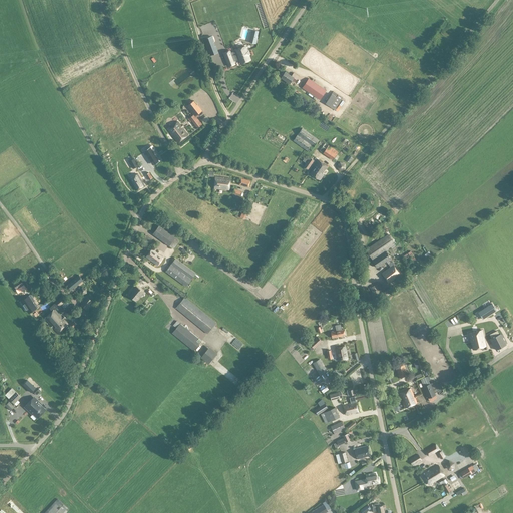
[(259,31),(253,30),(250,42),(255,43),(258,37),(257,37),(259,31)]
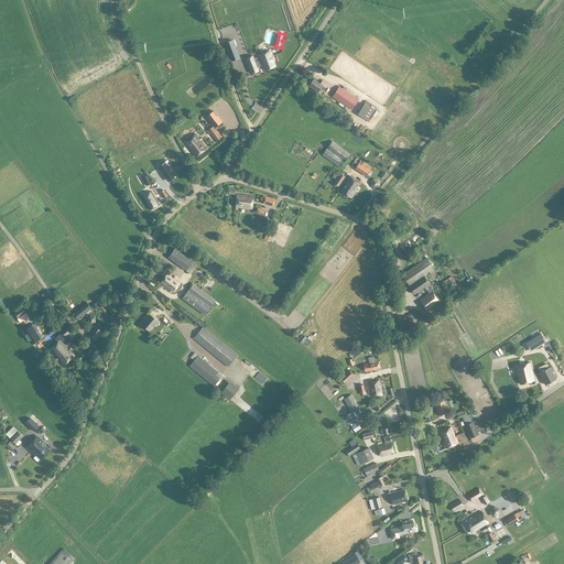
[(234,40),(226,43),(232,61),(240,57),(237,51),(236,51),(235,46),(236,46),(234,40)]
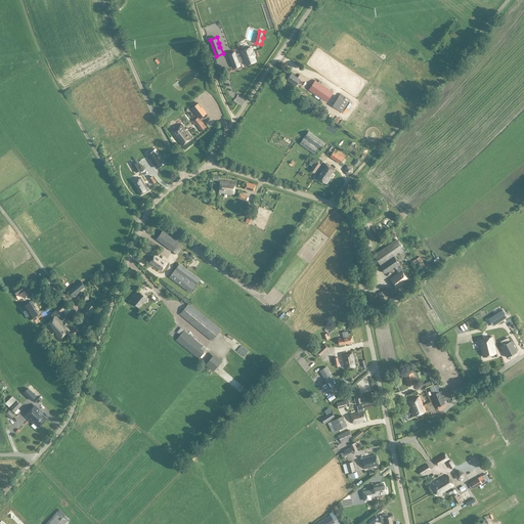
[(235,52),(229,54),(230,58),(234,57),(235,59),(237,58),(238,61),(244,59),(245,60),(246,64),(256,60),(254,55),(255,55),(254,51),(253,52),(251,47),(241,51),(241,52),(242,53),(236,55),(235,53),(235,52)]
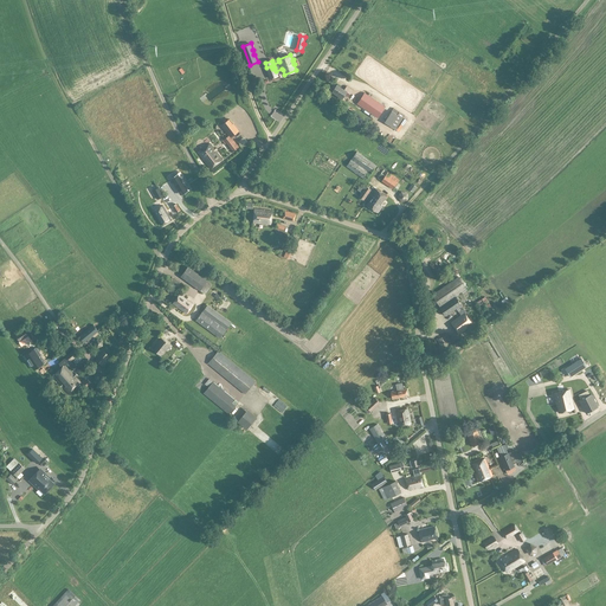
[(271,66),(266,68),(270,78),(278,76),(276,71),(275,68),(272,69),(271,66)]
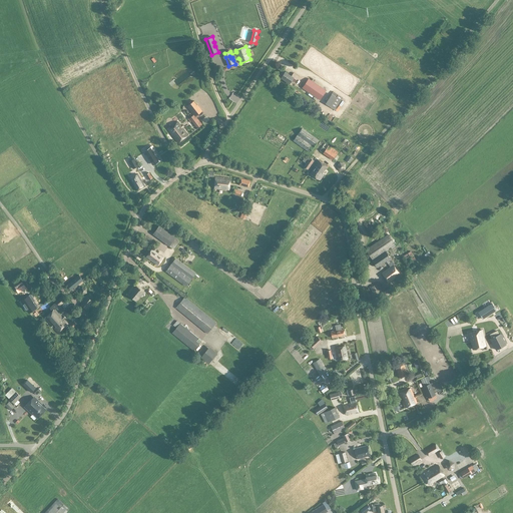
[(234,86),(241,79),(234,71),(230,75),(229,74),(226,77),(234,86)]
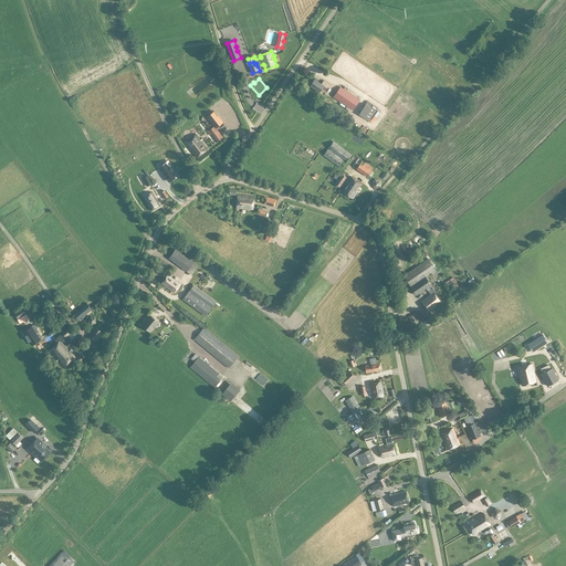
[(312,83),(310,86),(314,90),(318,93),(318,92),(320,92),(322,88),(325,91),(329,84),(324,81),(322,83),(315,79),(314,80),(313,80),(312,82),(312,83)]
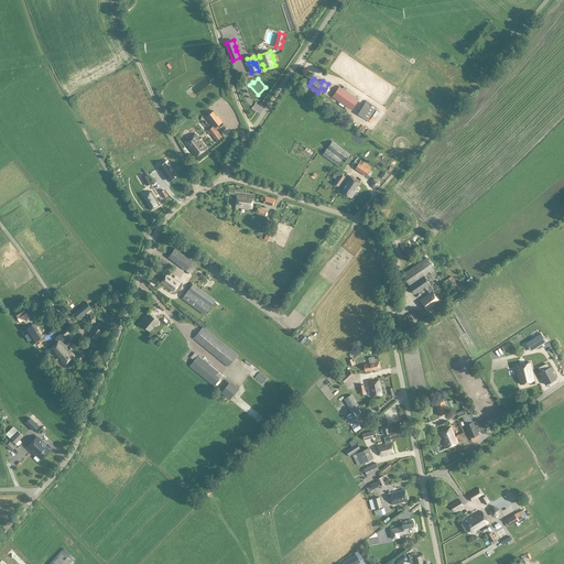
[(351,110),(358,99),(342,88),(339,86),(332,97),(351,110)]
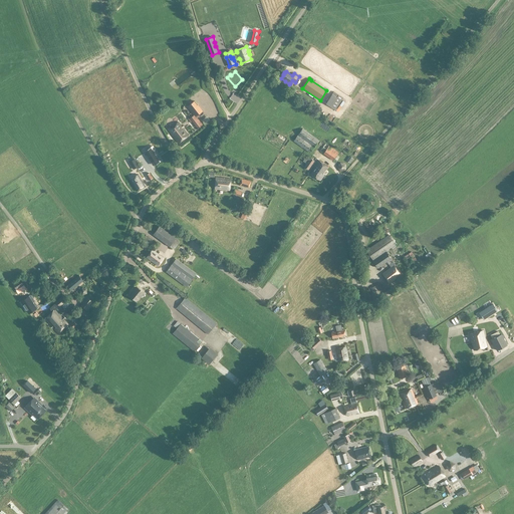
[(334,91),(332,94),(331,94),(325,103),(335,110),(343,98),(338,95),(338,94),(334,91)]
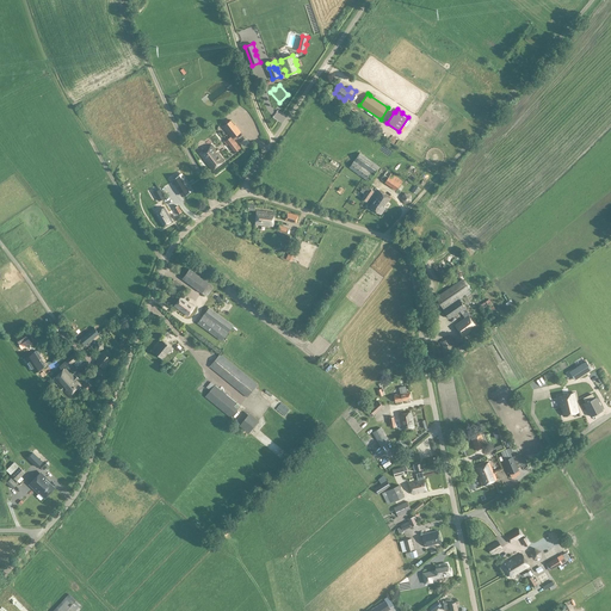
[(232,121),(223,125),(232,136),(233,139),(241,133),(232,121)]
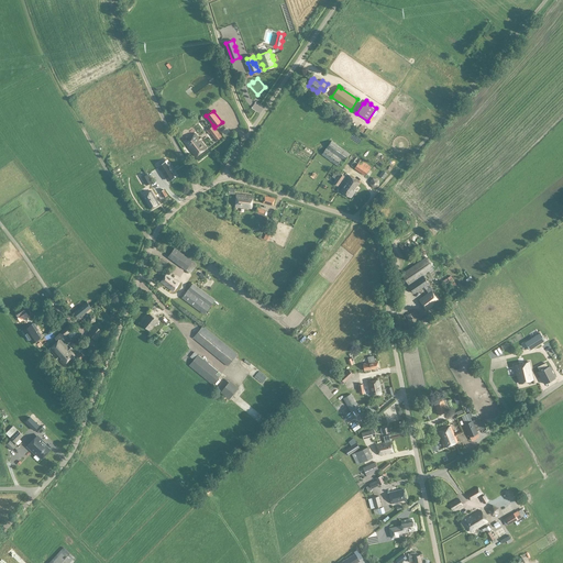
[(213,125),(207,131),(209,134),(211,133),(217,141),(222,136),(214,128),(213,125)]
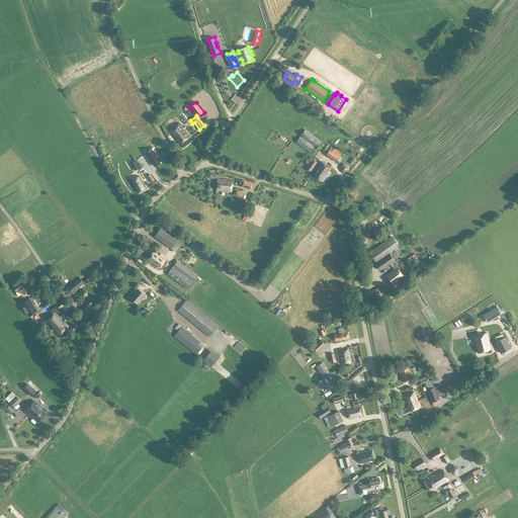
[(169,131),(175,138),(180,144),(190,137),(184,130),(179,123),(169,131)]
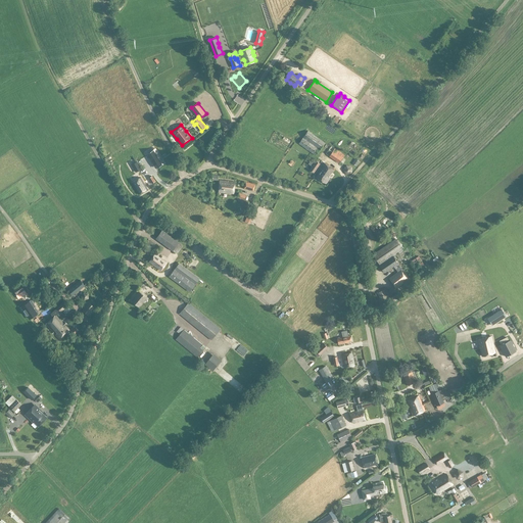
[(298,143),(316,155),(325,142),(307,131),(298,143)]
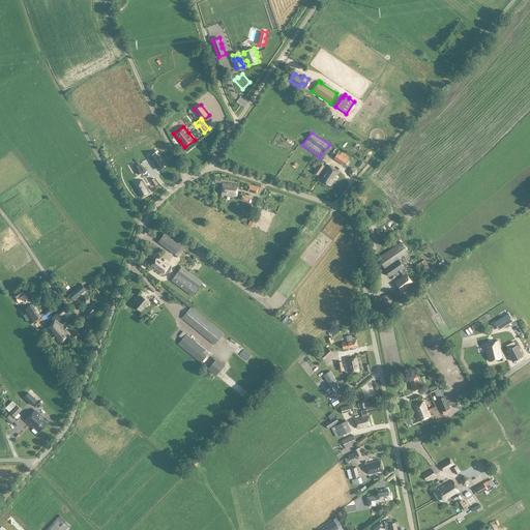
[(333,158),(344,166),(349,156),(342,151),(342,150),(336,147),(333,151),(336,154),(333,158)]
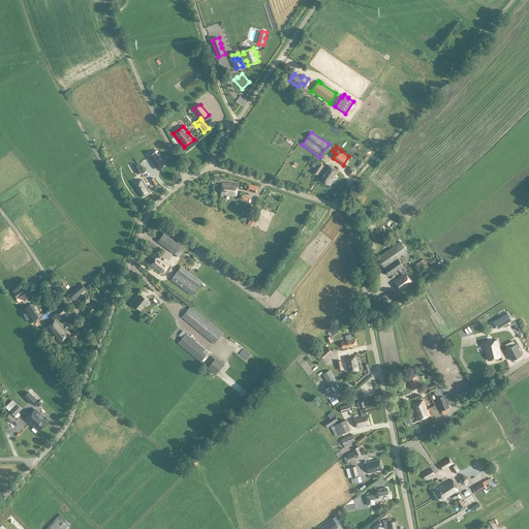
[(157,151),(149,156),(155,165),(156,164),(159,169),(165,164),(157,151)]
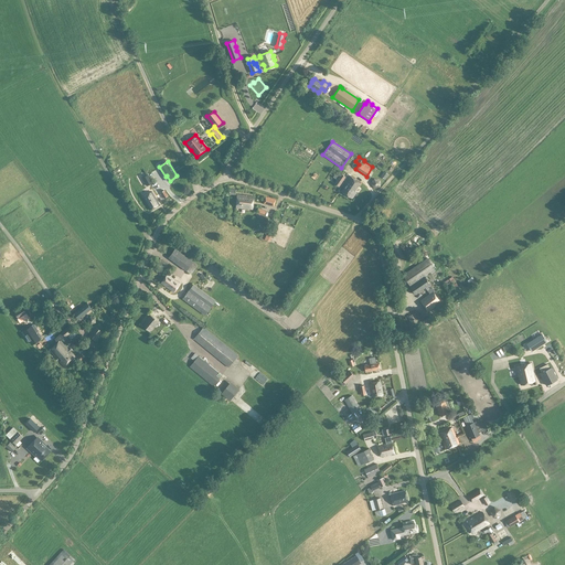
[(339,187),(345,177),(341,173),(334,183),(339,187)]
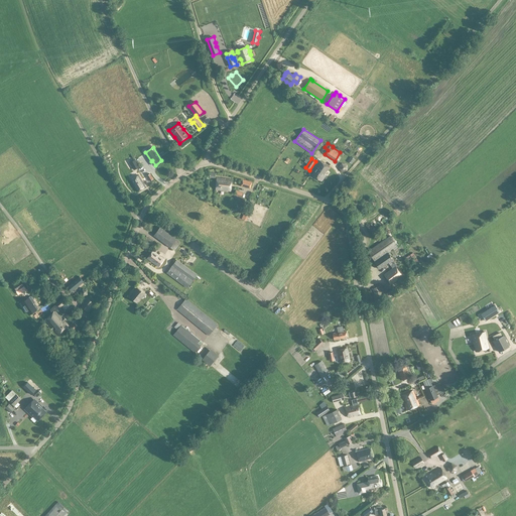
[(129,163),(133,169),(137,166),(134,160),(129,163)]
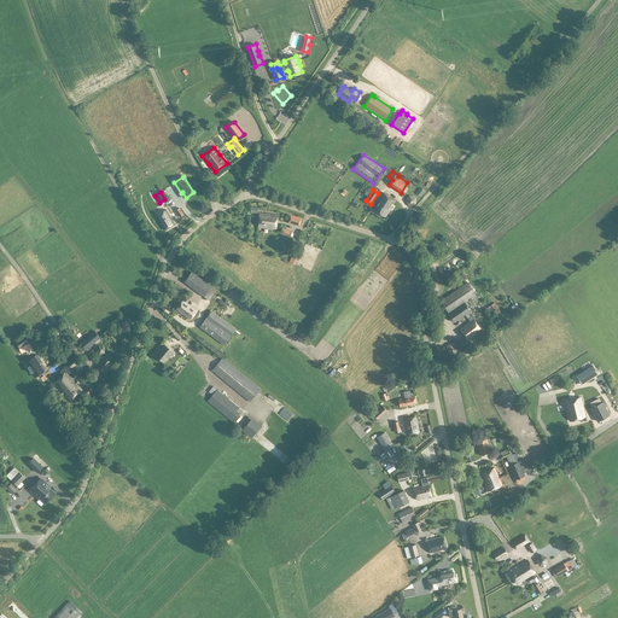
[(386,211),(394,200),(384,193),(373,209),(383,216),(384,215),(385,217),(389,213),(386,211)]
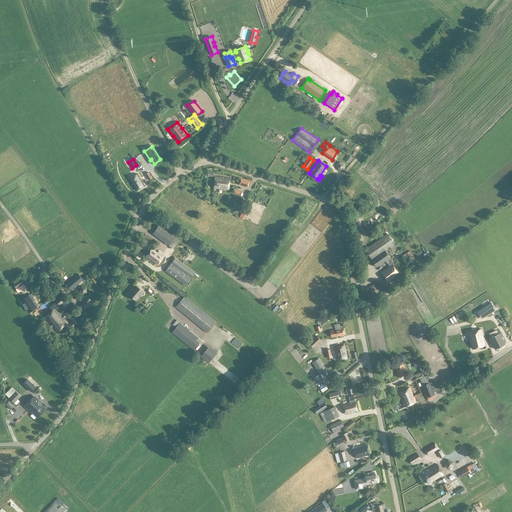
[(136,190),(144,185),(137,174),(129,179),(136,190)]
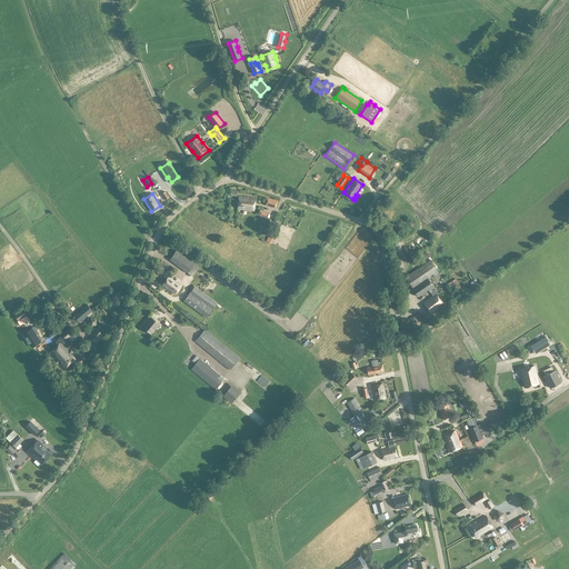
[(255,210),(256,198),(239,197),(238,209),(255,210)]
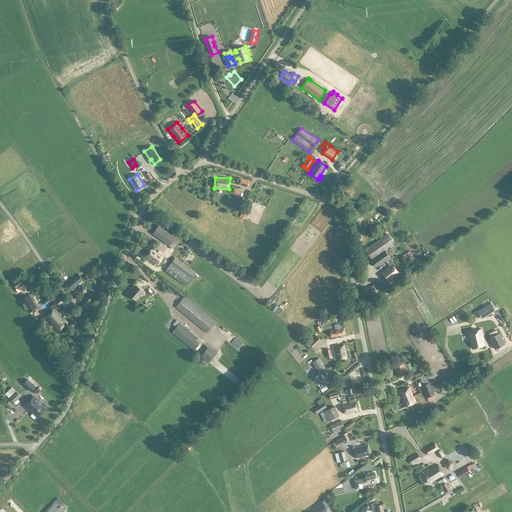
[(248,187),(250,180),(240,178),(238,184),(248,187)]
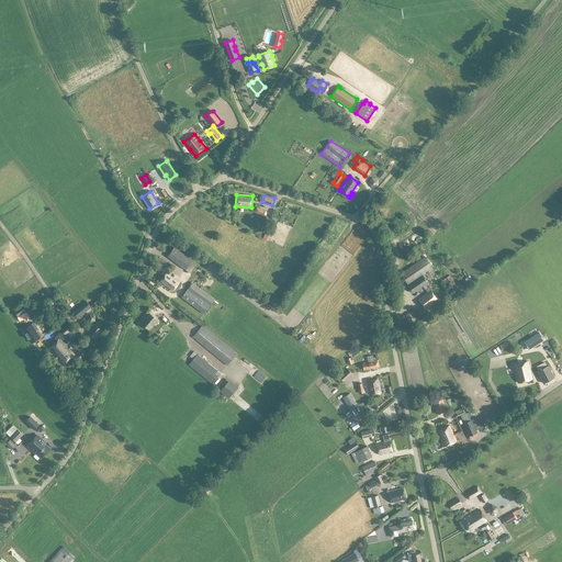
[(346,256),(351,259),(360,245),(353,242),(346,256)]
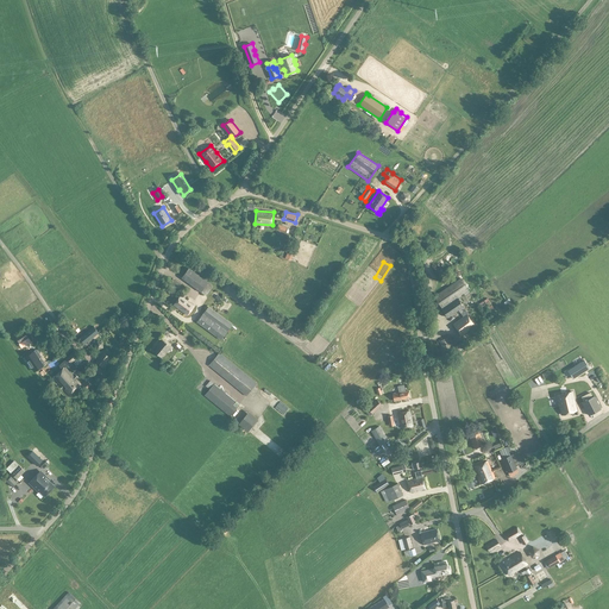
[(181,278),(201,293),(206,296),(213,286),(208,282),(189,268),(181,278)]
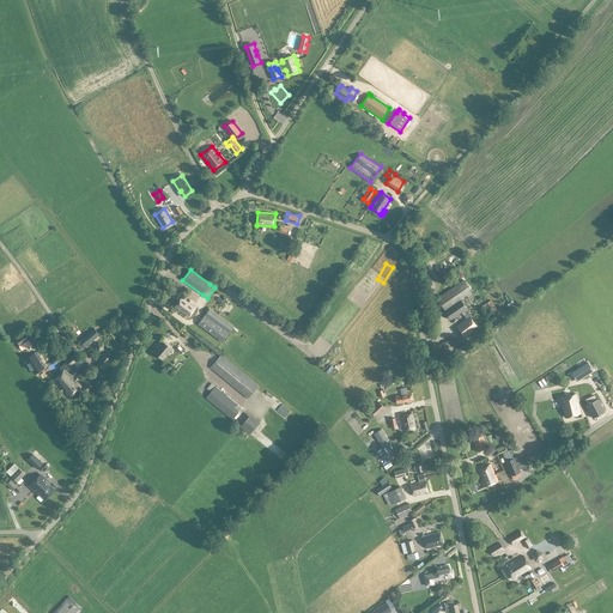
[(171,286),(177,289),(180,290),(182,285),(178,283),(174,280),(171,286)]
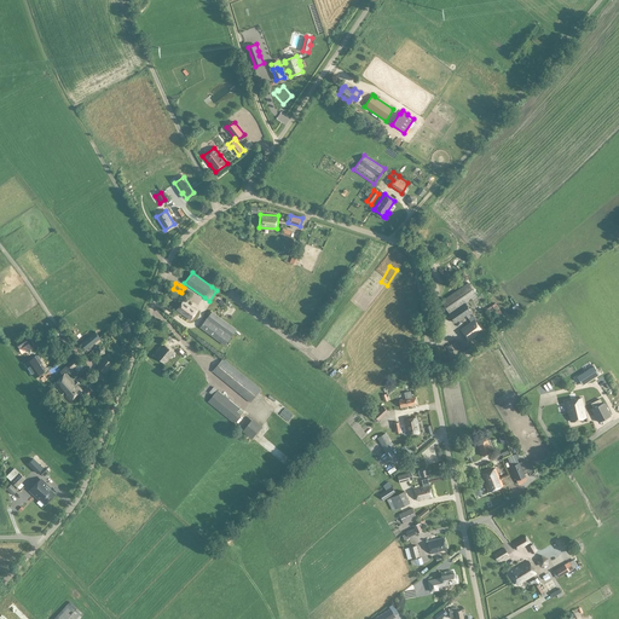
[(466,304),(476,295),(468,283),(440,301),(449,313),(464,302),(466,304)]
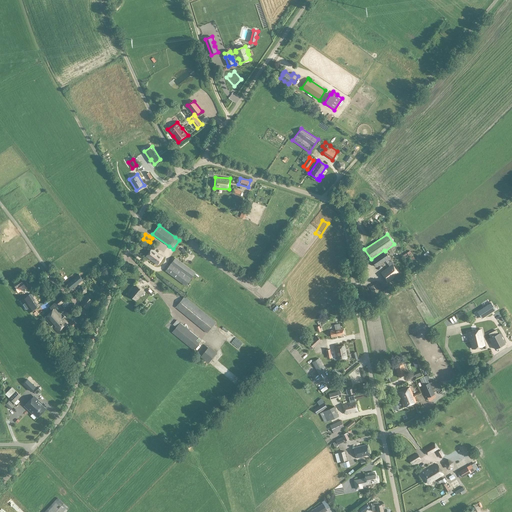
[(157,264),(163,257),(151,249),(146,256),(157,264)]
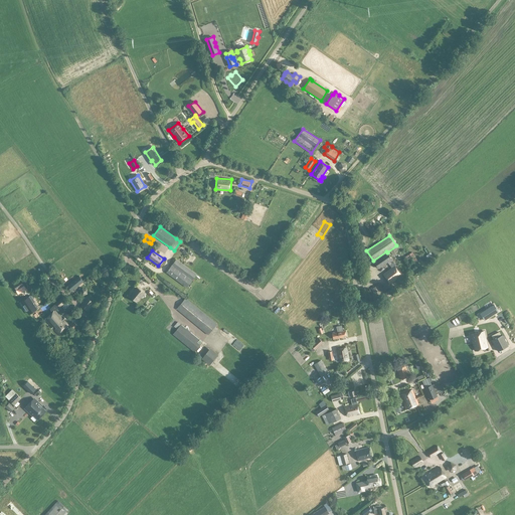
[(378,269),(391,260),(387,252),(386,251),(373,261),(373,262),(378,269)]
